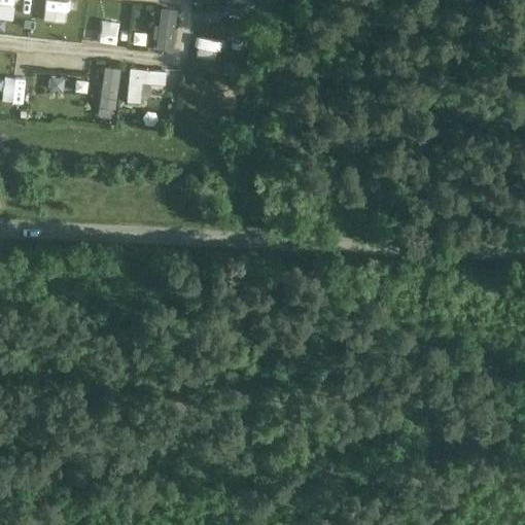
[(0,0),(0,29),(21,33),(26,0),(0,0)]
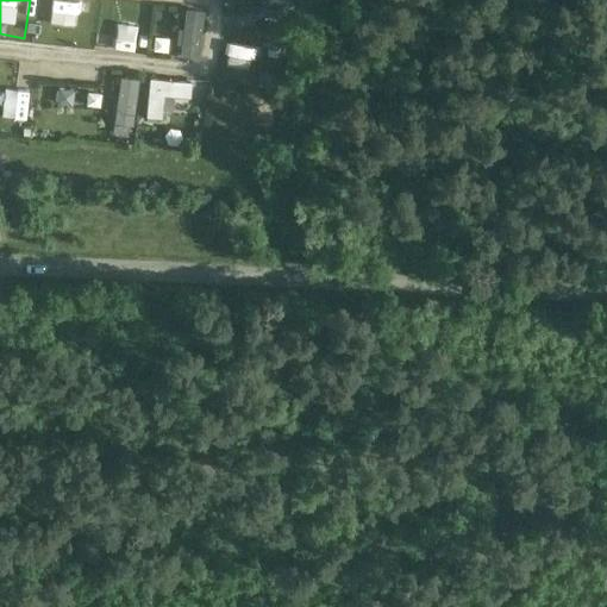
[(79,0),(77,29),(61,27),(60,44),(94,47),(97,0),(79,0)]
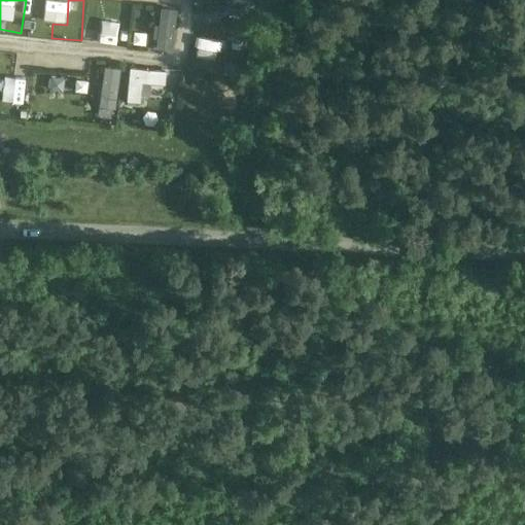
[(172,53),(177,10),(158,8),(152,49),(172,53)]
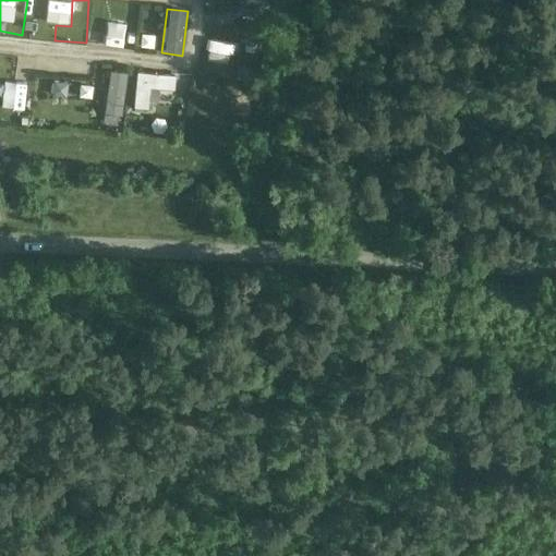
[(122,49),(127,26),(108,22),(104,46),(122,49)]
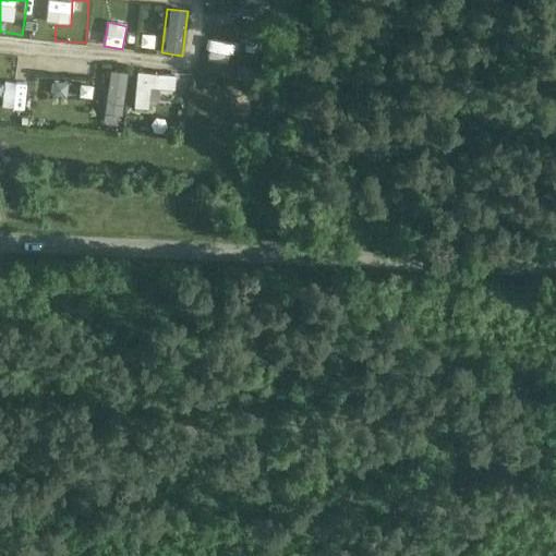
[(207,31),(205,46),(231,49),(228,77),(248,80),(252,36),(207,31)]
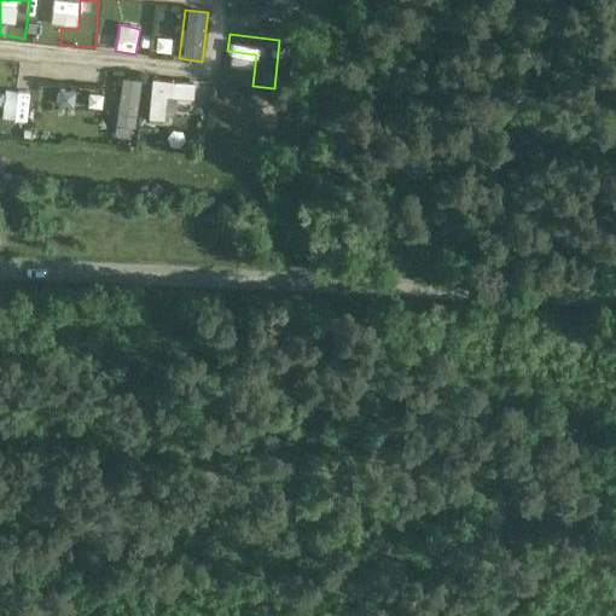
[(117,140),(137,140),(139,80),(118,80),(117,140)]
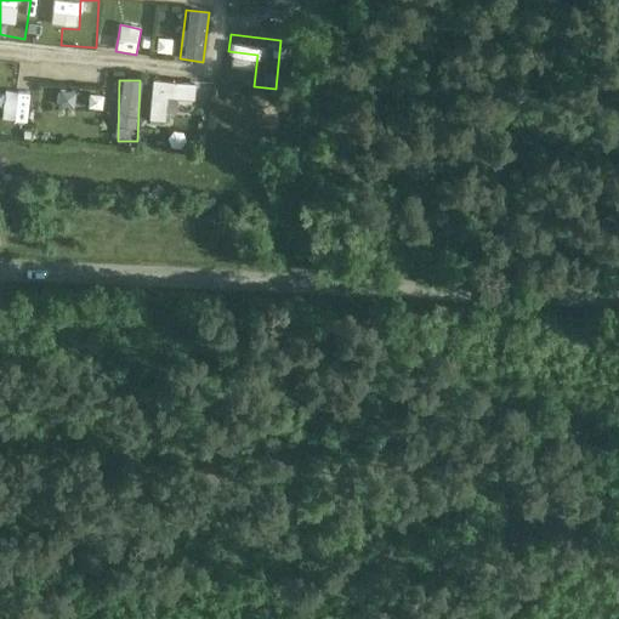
[(196,101),(196,84),(151,83),(151,125),(166,125),(168,100),(196,101)]
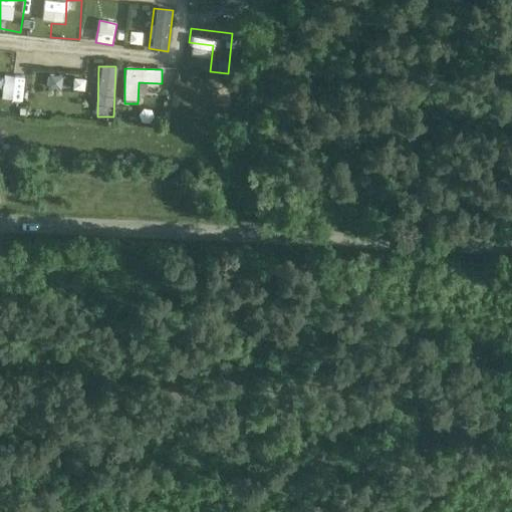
[(51,75),(49,89),(84,92),(86,78),(51,75)]
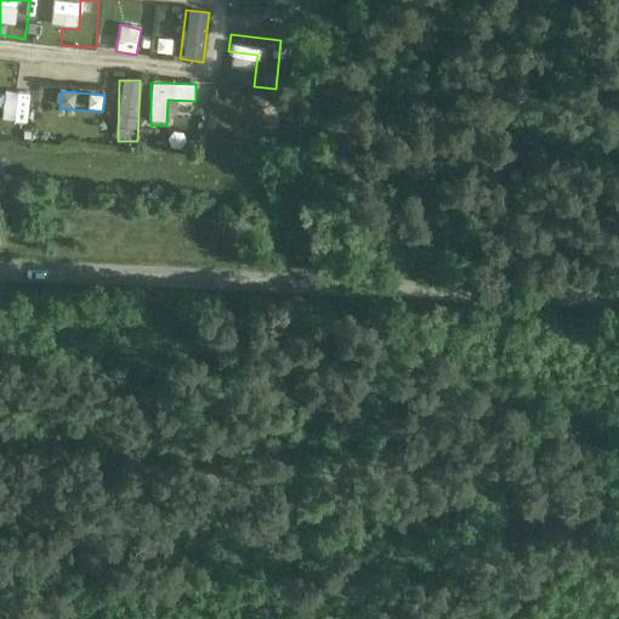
[(4,123),(28,124),(28,94),(4,94),(4,123)]
